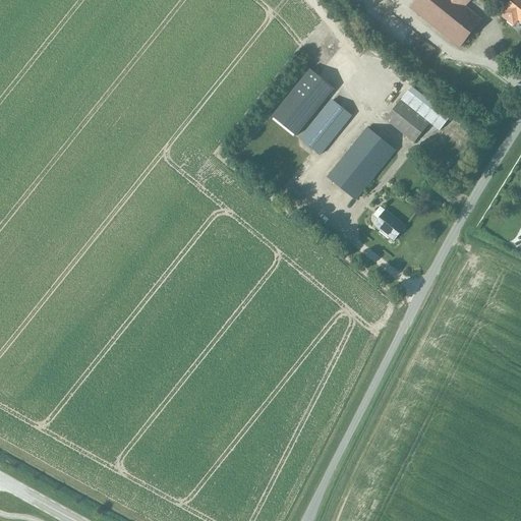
[(476,13),(485,0),(429,0),(429,1),(431,4),(420,11),(419,12),(424,19),(470,53),(486,42),(482,36),(472,29),(466,19),(476,13)]
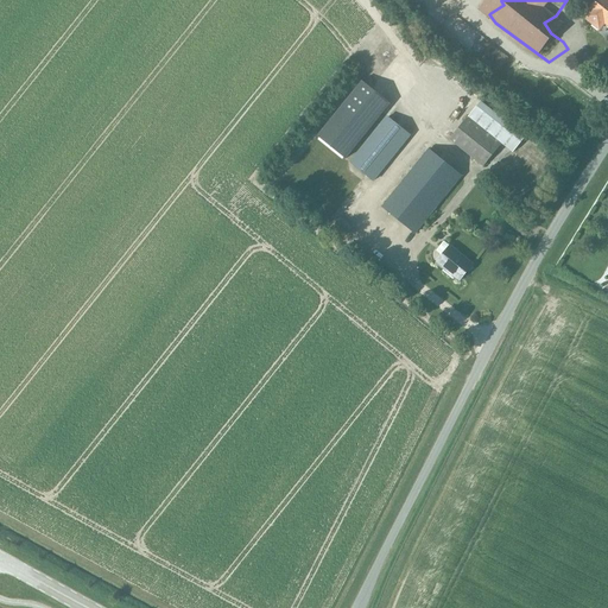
[(607,26),(607,0),(597,0),(589,11),(591,13),(587,20),(600,30),(605,24),(607,26)]
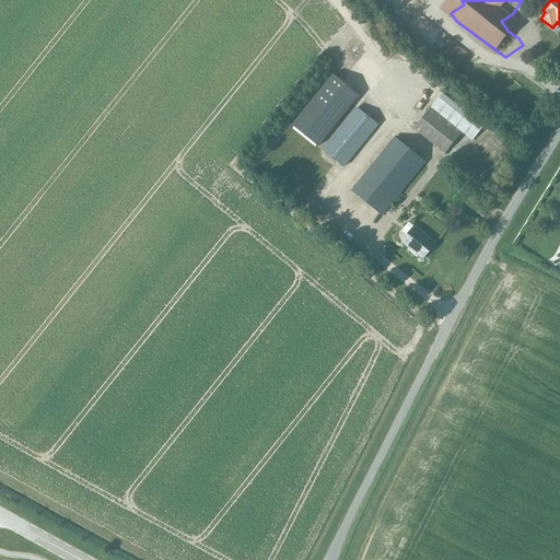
[(359,95),(334,74),(292,126),(318,147),(359,95)]
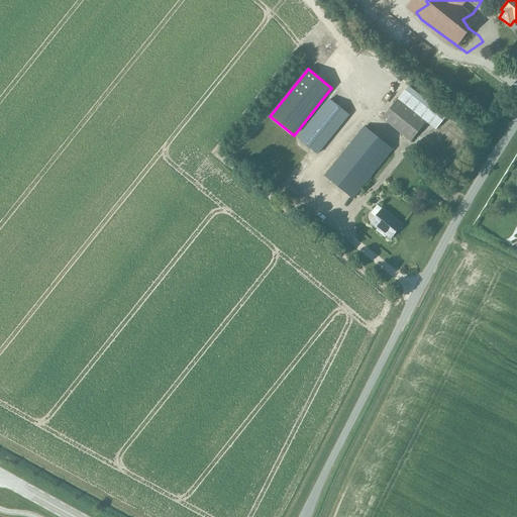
[(436,130),(446,117),(409,87),(398,100),(426,122),(436,130)]
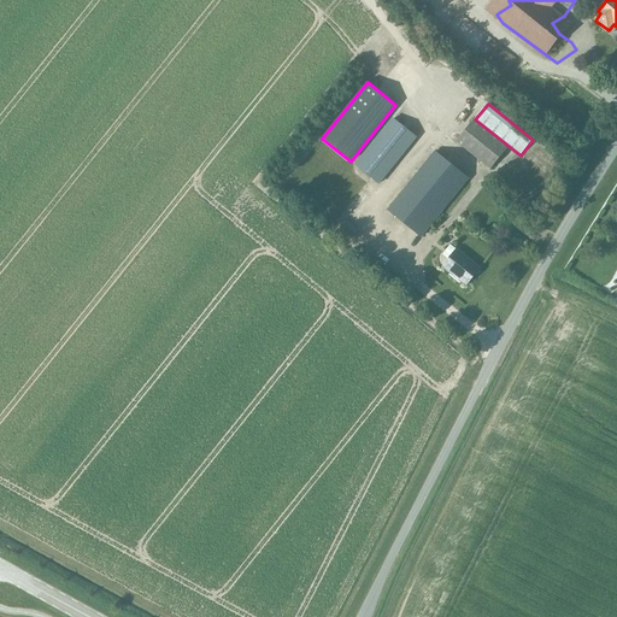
[(378,184),(417,137),(394,119),(356,166),(378,184)]
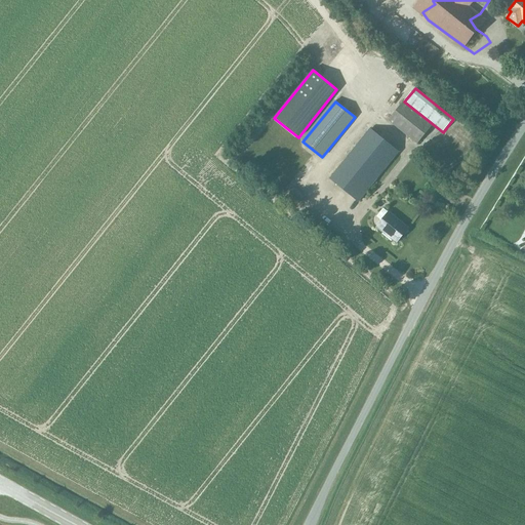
[(433,124),(404,102),(389,121),(417,145),(433,124)]
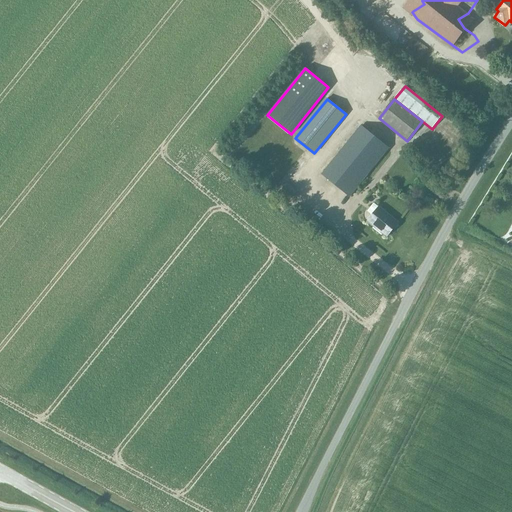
[(349,197),(389,149),(361,126),(322,175),(349,197)]
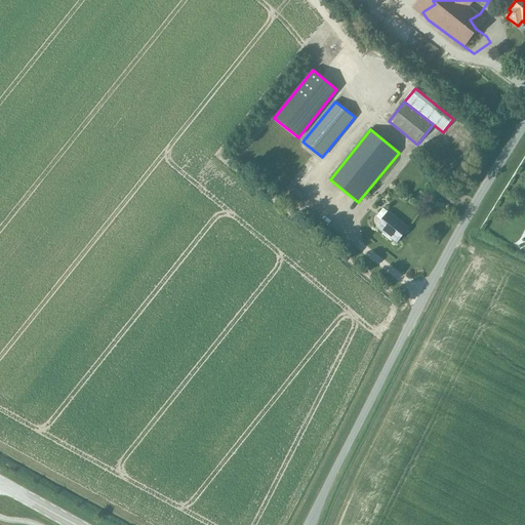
[(294,188),(290,193),(299,201),(304,196),(294,188)]
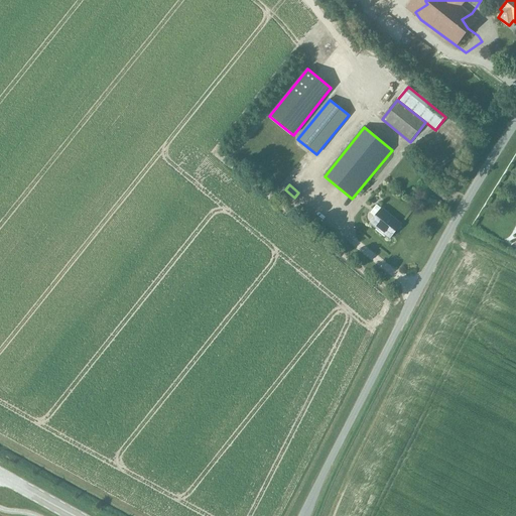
[(389,239),(401,225),(382,209),(370,224),(389,239)]
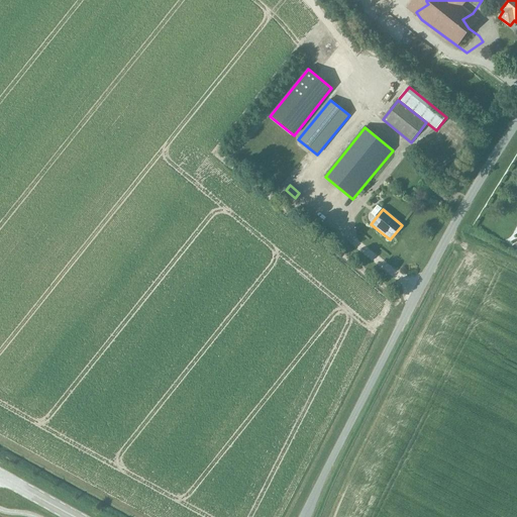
All buildings are outlined.
